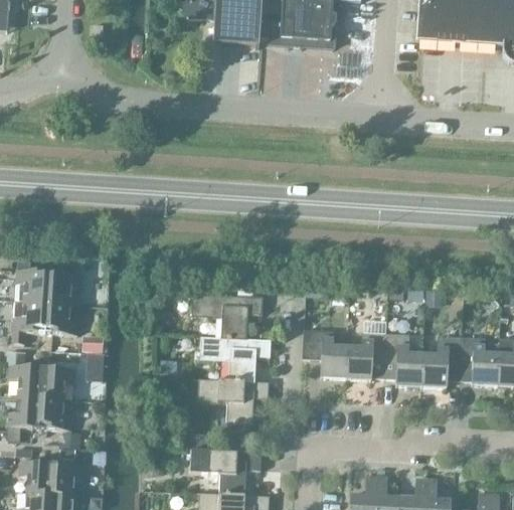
[(0,0),(0,30),(8,31),(10,0),(0,0)]
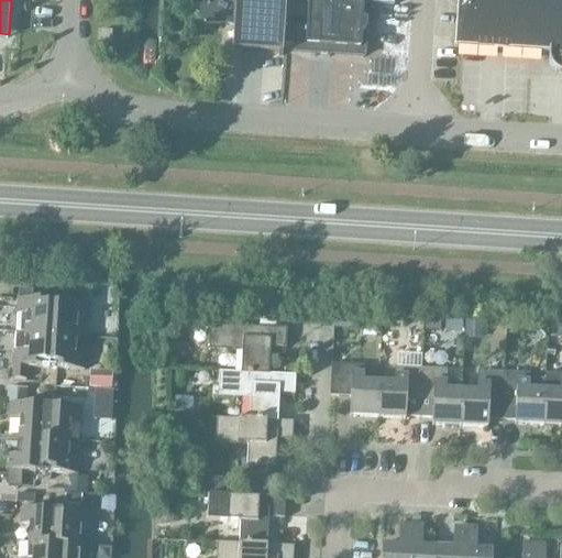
[(207,0),(207,3),(206,3),(205,4),(204,4),(202,6),(201,7),(201,8),(200,9),(200,10),(201,12),(202,13),(205,15),(207,17),(207,19),(237,21),(235,46),(279,50),(279,52),(284,52),(286,0),(207,0)]
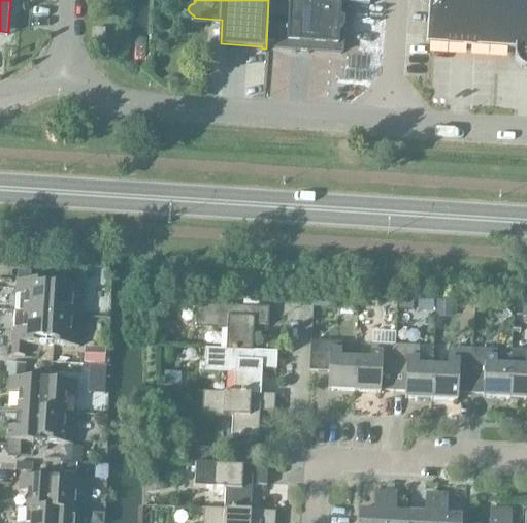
[(291,0),(290,21),(277,20),(275,44),(306,46),(343,48),(344,29),(339,28),(339,27),(341,27),(343,24),(344,18),(342,15),(339,15),(340,0),(370,2),(370,0),(291,0)]
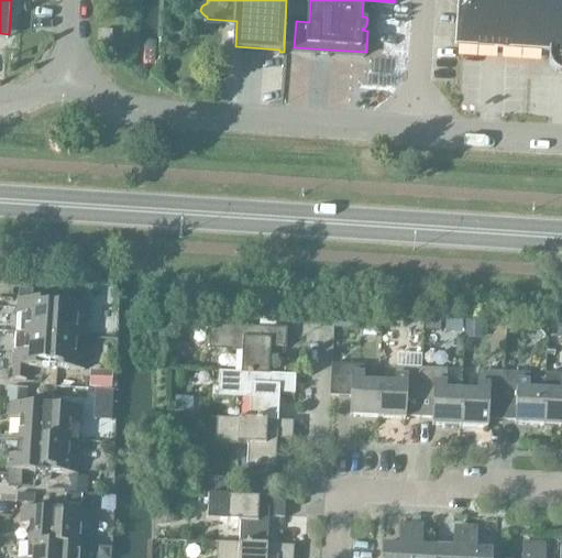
[(551,47),(550,58),(558,67),(561,67),(561,0),(458,0),(455,41),(551,47)]
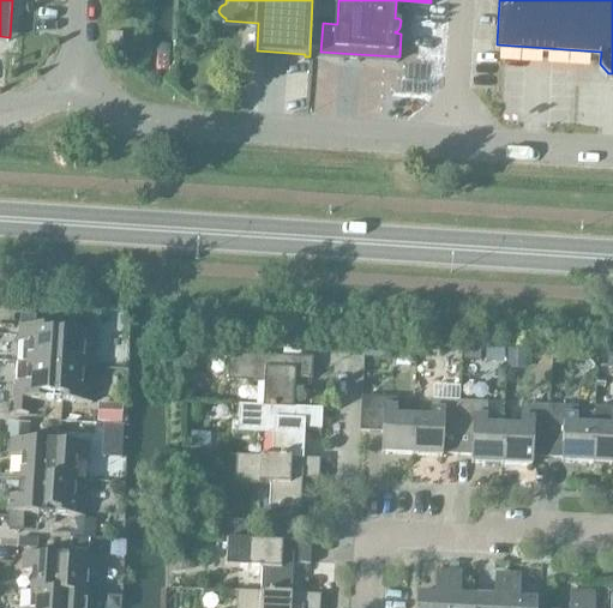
[(59,324),(37,323),(37,312),(23,311),(22,321),(19,357),(56,360),(59,324)]
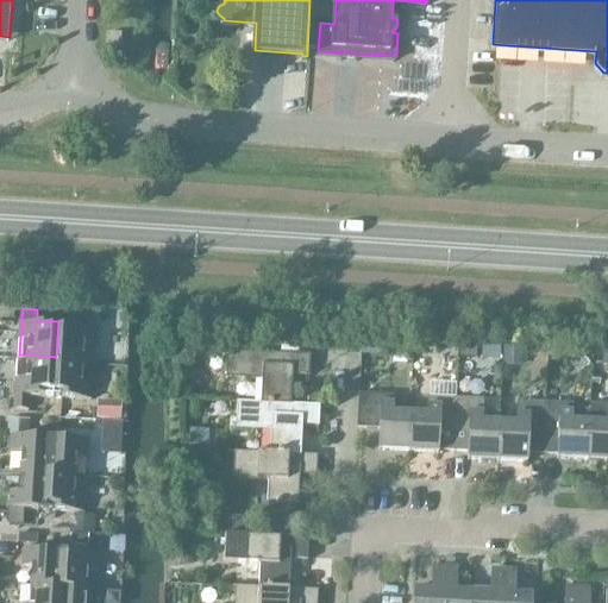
[(96,324),(58,321),(56,357),(94,359),(96,324)]
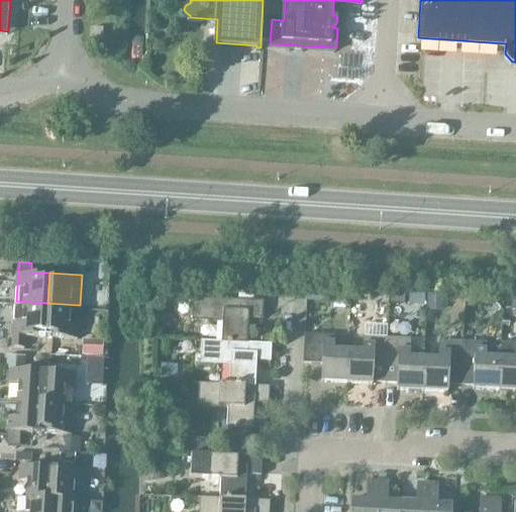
[(392,291),(392,299),(406,300),(406,291),(392,291)]
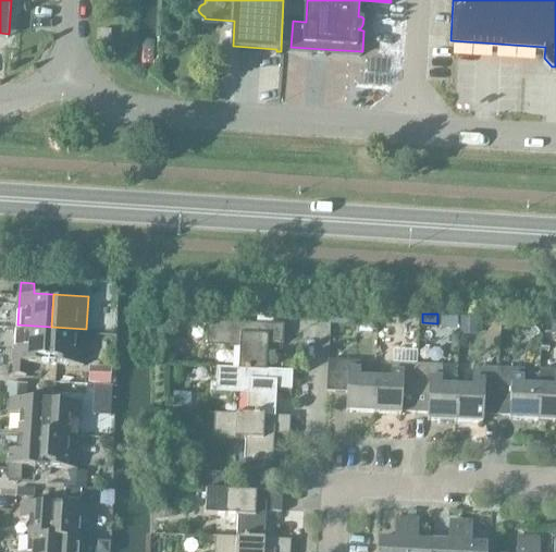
[(284,322),(209,317),(208,341),(241,343),(239,365),(268,366),(270,339),(283,340),(284,322)]
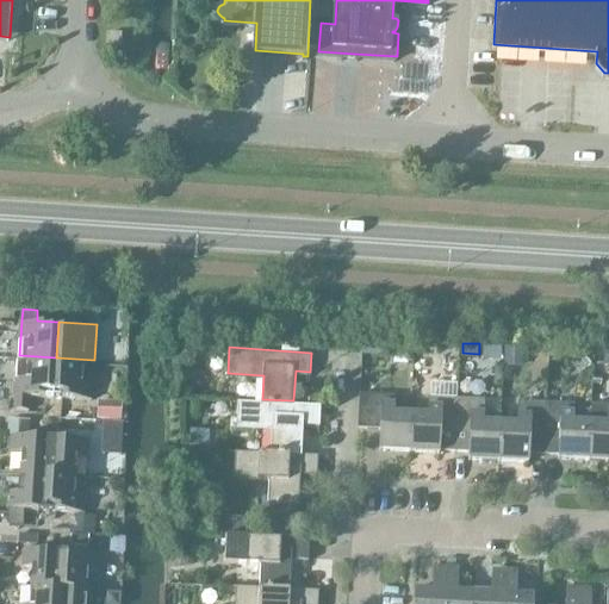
[(56,357),(19,355),(16,406),(30,406),(31,392),(54,394),(56,357)]
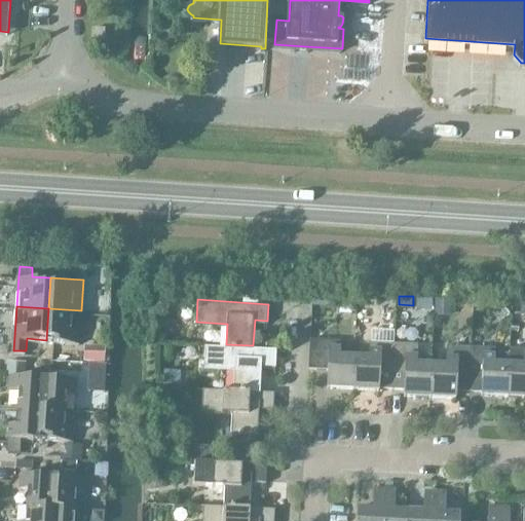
[(81,310),(48,308),(46,340),(79,342),(81,310)]
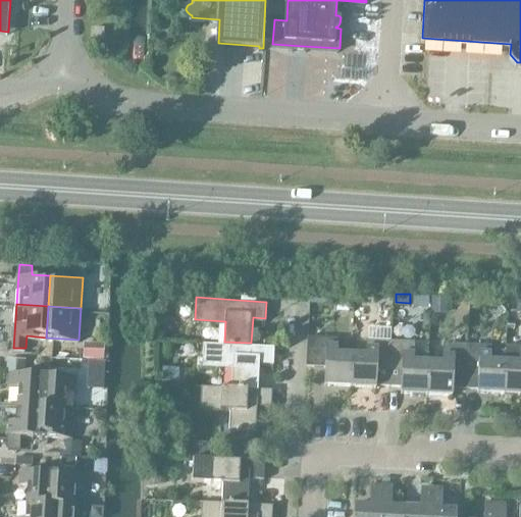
[(308,334),(307,364),(326,365),(325,383),(351,384),(353,353),(339,352),(339,337),(308,334)]
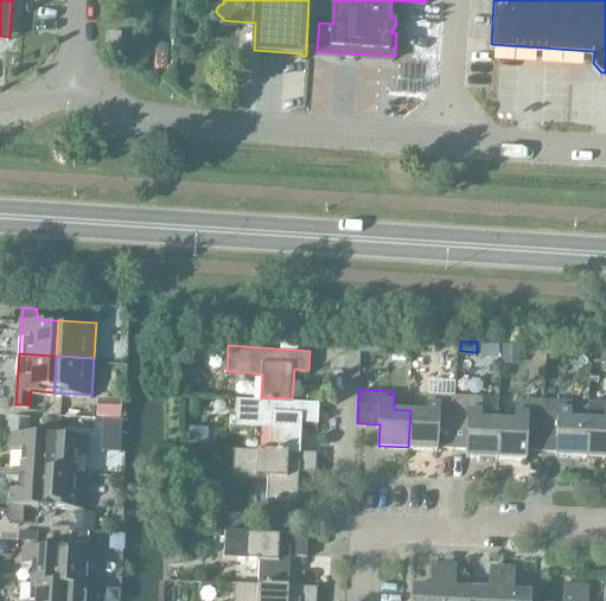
[(410,410),(408,447),(438,449),(438,445),(453,446),(455,395),(427,392),(427,410),(410,410)]
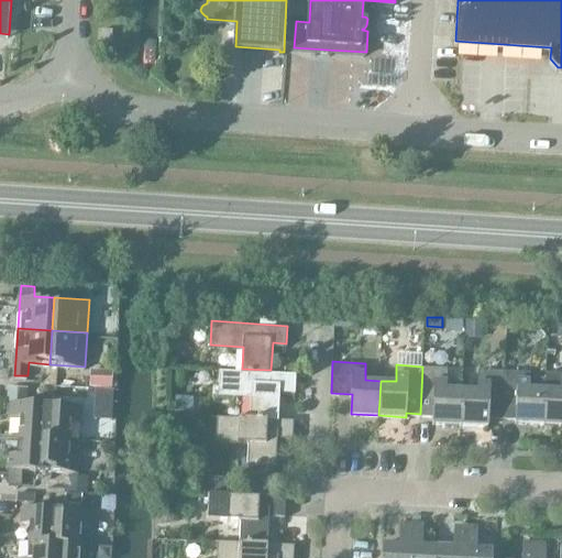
[(91,367),(90,383),(112,384),(113,368),(91,367)]
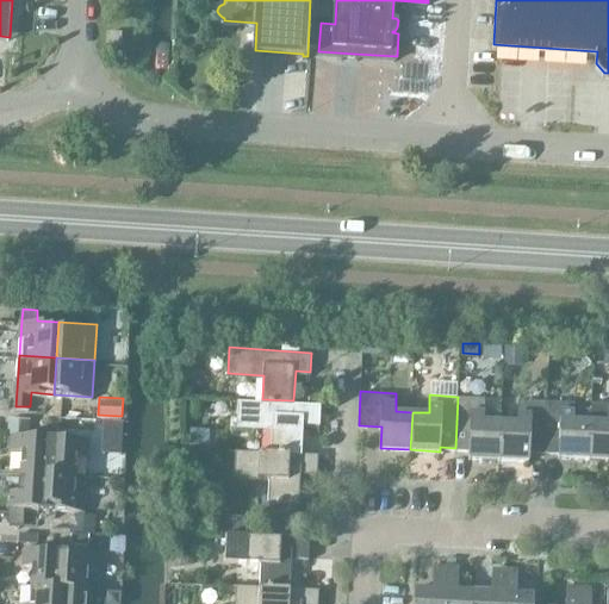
[(458,397),(455,448),(470,449),(470,458),(499,459),(501,421),(501,409),(484,408),(485,398),(458,397)]
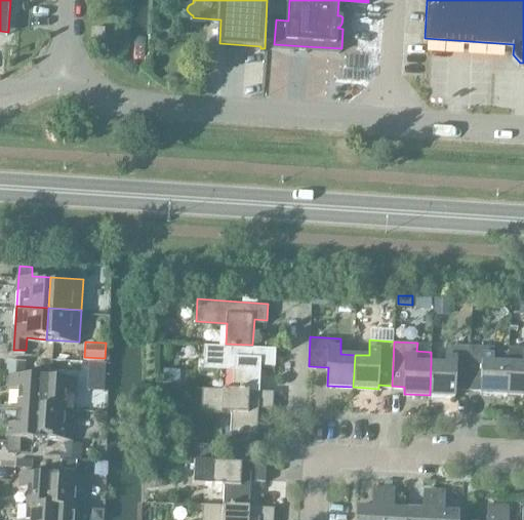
[(234,367),(233,386),(260,388),(262,363),(275,364),(276,347),(252,345),(226,344),(205,343),(203,365),(234,367)]
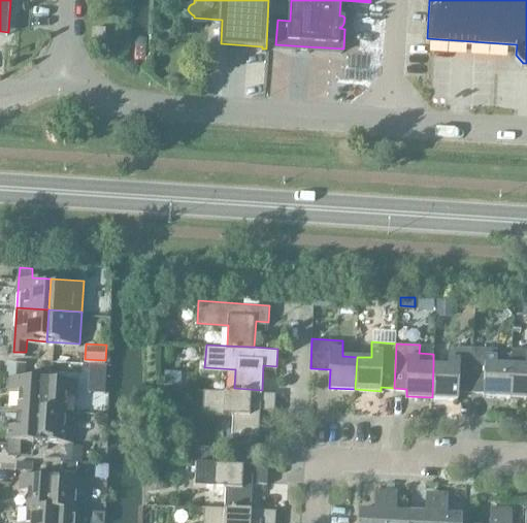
[(433,364),(432,397),(458,398),(459,390),(470,391),(473,346),(450,345),(449,365),(433,364)]
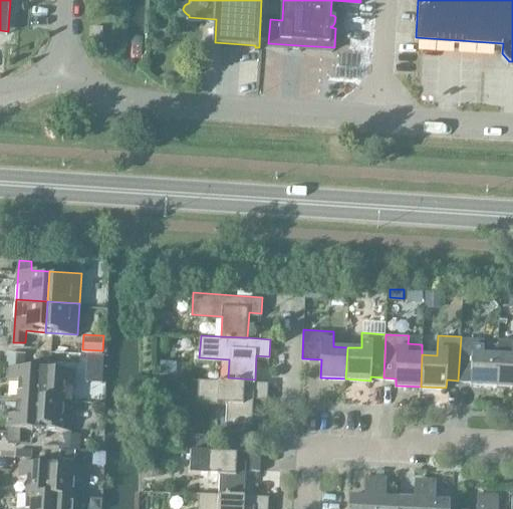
[(461,336),(458,380),(470,380),(470,385),(496,386),(498,354),(498,342),(484,341),(484,337),(461,336)]
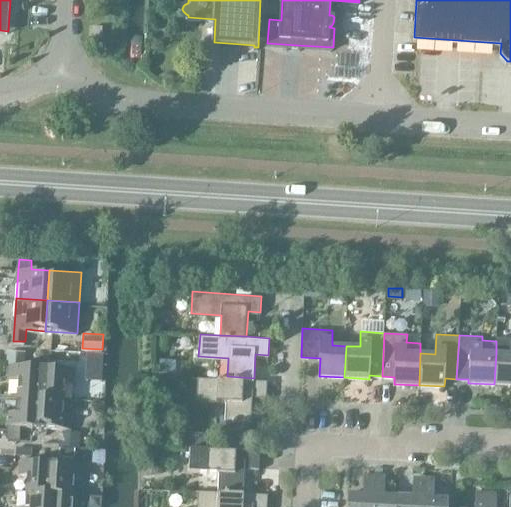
[(496,353),(494,384),(510,384),(510,337),(496,337),(496,341),(496,353)]
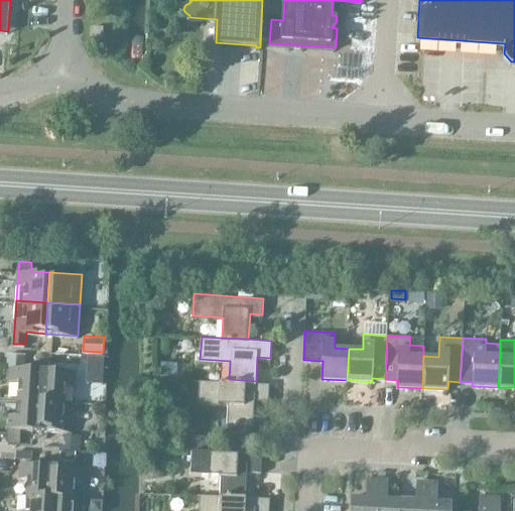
[(104,354),(89,353),(88,364),(104,365),(104,354)]
